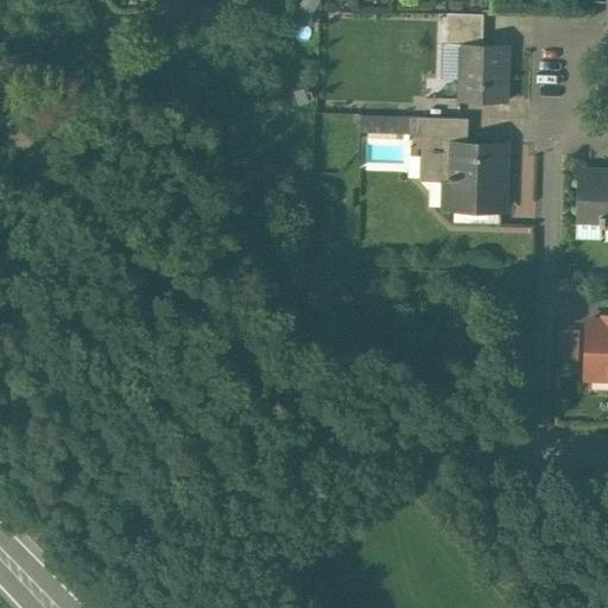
[(296,7),(295,20),(312,23),(314,0),(302,0),(302,8),(296,7)]
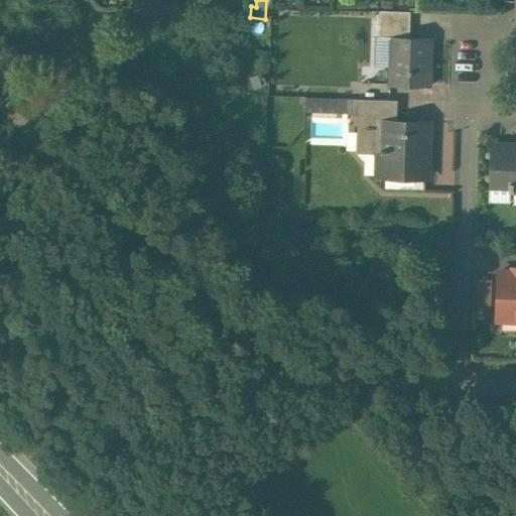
[(410,11),(379,10),(378,37),(390,38),(390,37),(409,37),(410,11)]
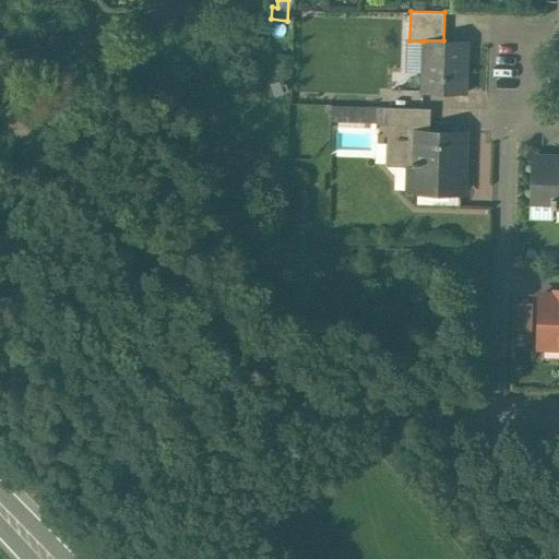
[(443,40),(423,40),(423,42),(421,92),(464,93),(465,42),(443,40)]
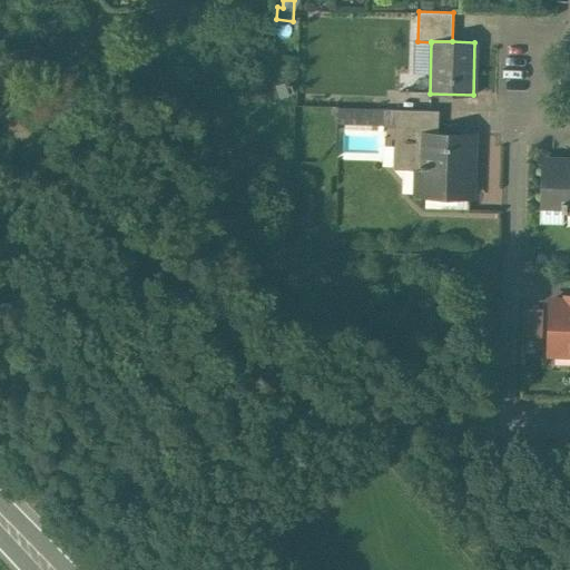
[(432,110),(395,109),(394,141),(423,143),(423,134),(432,135),(432,110)]
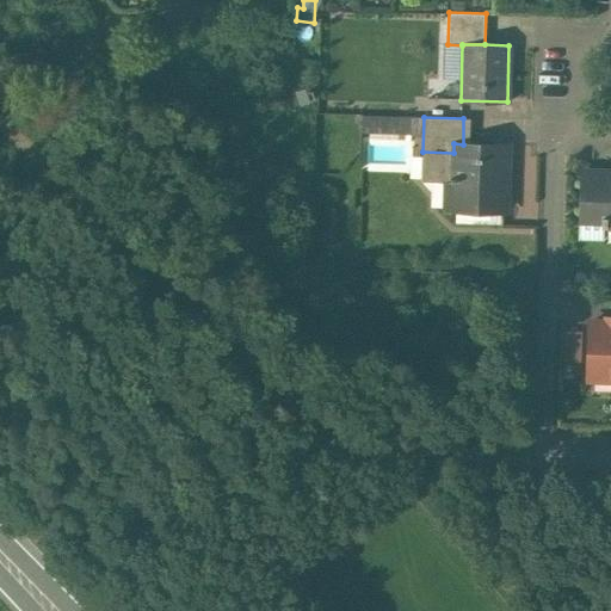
[(463,144),(454,143),(454,153),(423,152),(421,180),(456,181),(455,209),(504,210),(506,146),(463,144)]
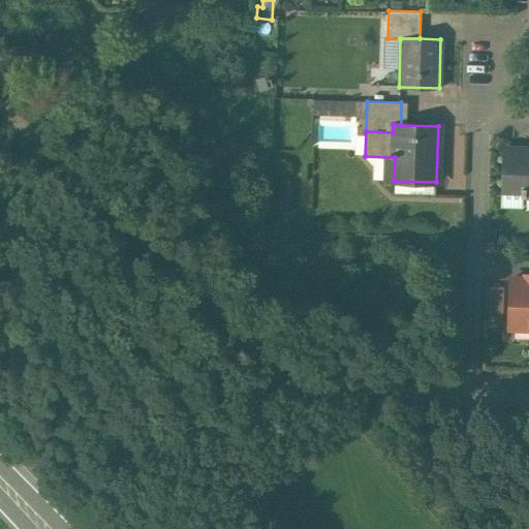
[(528,153),(504,153),(504,189),(521,189),(521,199),(525,199),(525,196),(528,195),(528,153)]
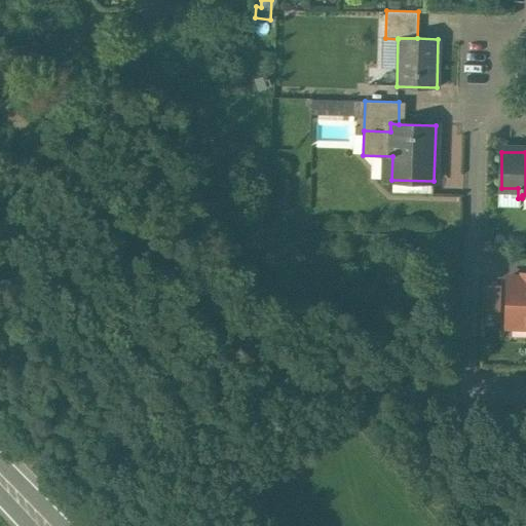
[(522,277),(508,276),(506,326),(525,326),(525,273),(522,274),(522,277)]
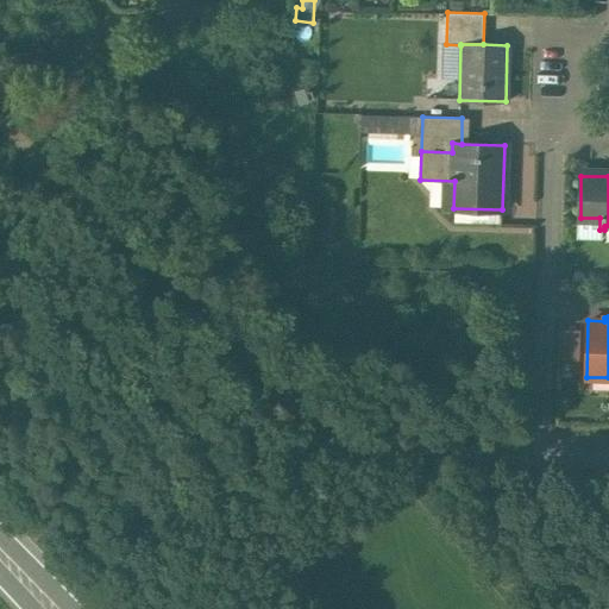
[(578,358),(562,358),(560,372),(577,372),(578,358)]
